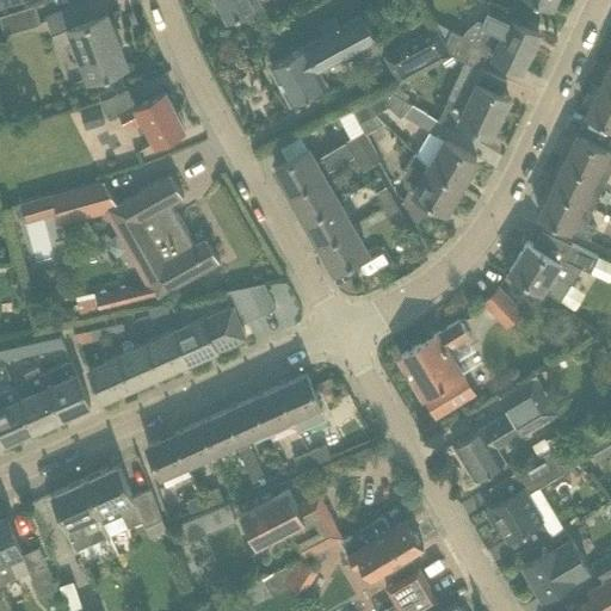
[(91,76),(104,72),(125,63),(100,0),(90,0),(49,17),(55,31),(71,25),(91,76)]
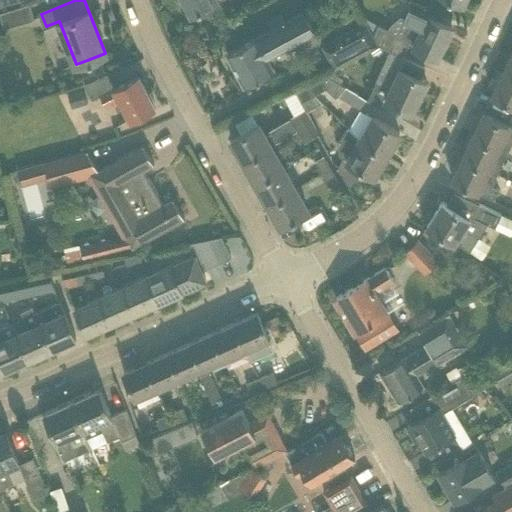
[(183,0),(191,14),(217,0),(183,0)]
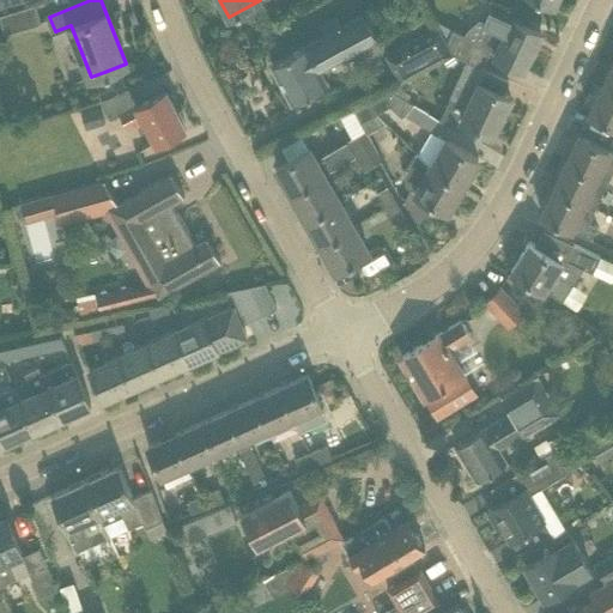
[(36,4),(0,13),(0,18),(4,32),(41,22),(36,4)]
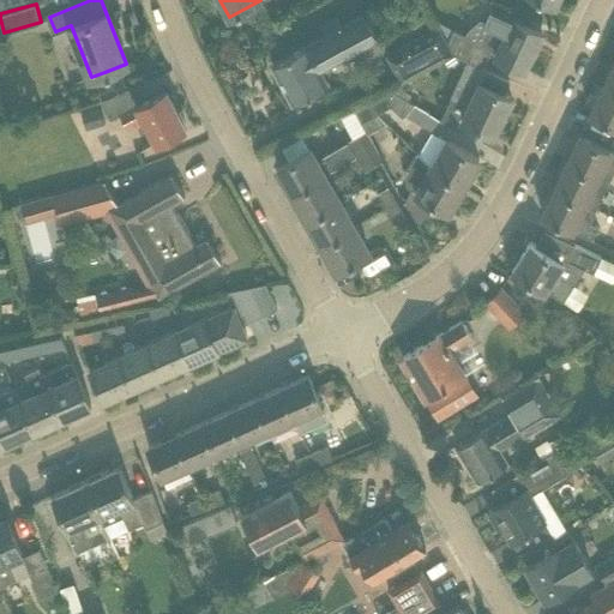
[(542,32),(521,22),(513,18),(512,19),(492,10),(485,23),(477,41),(453,30),(449,41),(456,54),(468,61),(483,68),(491,52),(525,68),(542,32)]
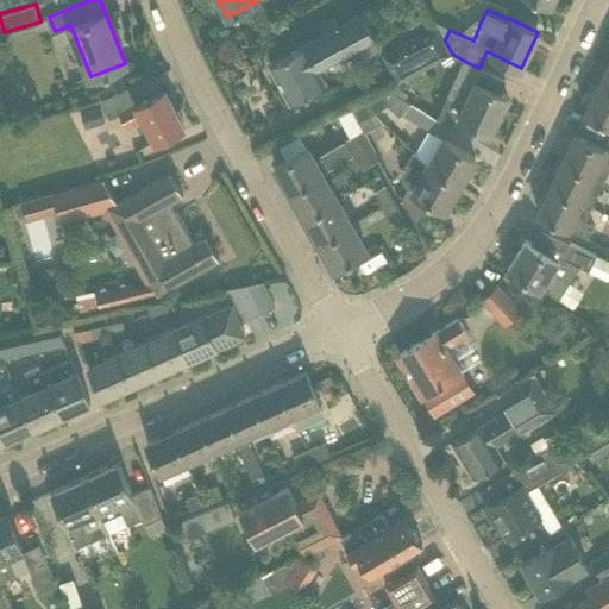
[(324,35),(290,52),(270,63),(289,101),(325,82),(319,69),(376,39),(362,13),(338,26),(333,17),(319,24),(324,35)]
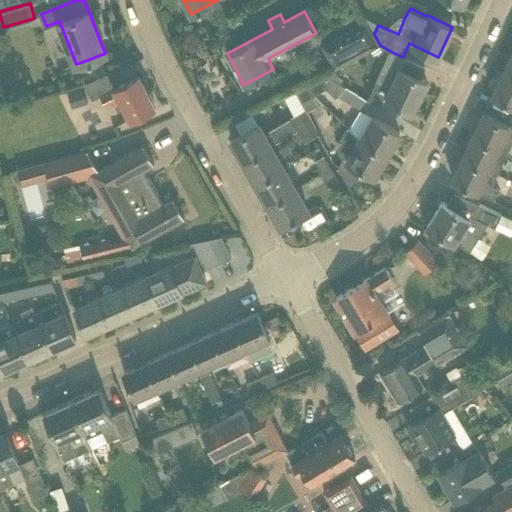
[(379,45),(366,22),(322,47),(335,70),(379,45)]
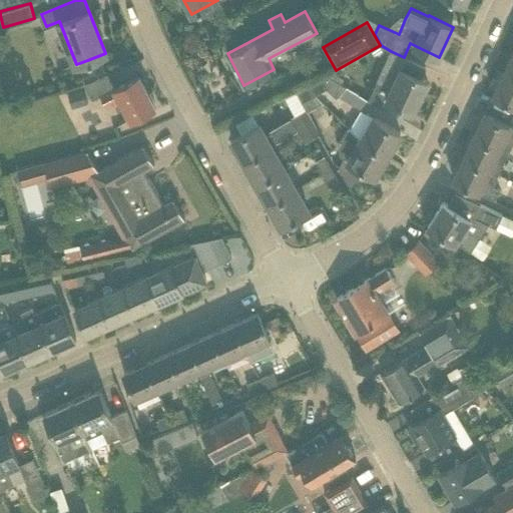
[(425,67),(404,57),(391,51),(386,62),(380,75),(376,82),(391,89),(387,99),(412,112),(427,81),(420,77),(425,67)]
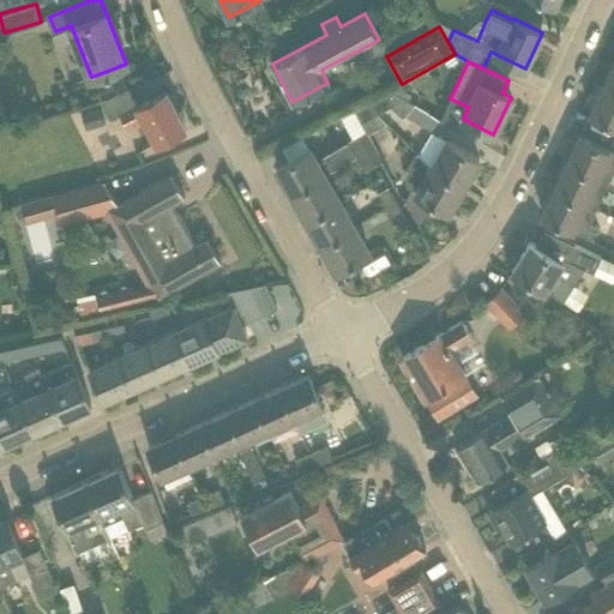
[(613,64),(603,88),(613,92),(613,64)]
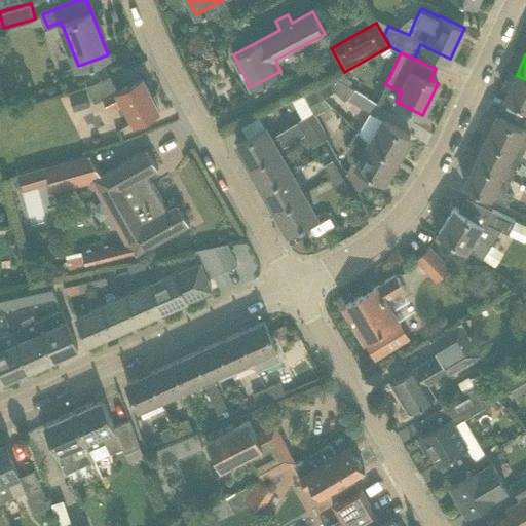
[(347,99),(376,115),(381,106),(349,85),(351,80),(340,75),(335,77),(331,81),(317,88),(323,98),(335,91),(344,101),(347,99)]
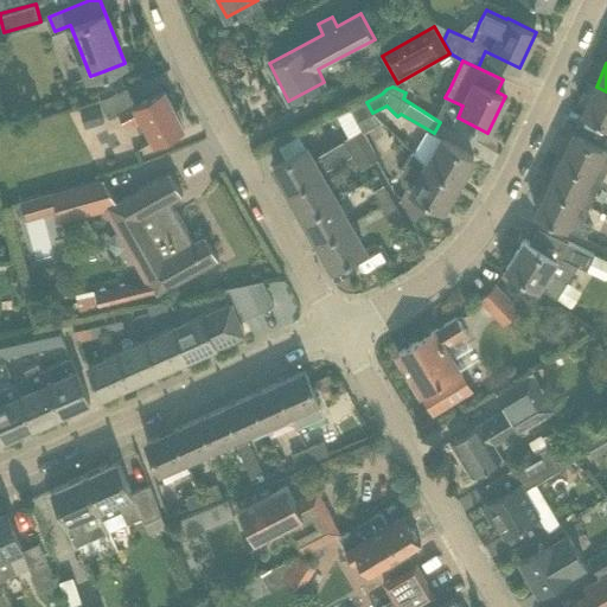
[(606,91),(596,87),(583,113),(606,123),(606,91)]
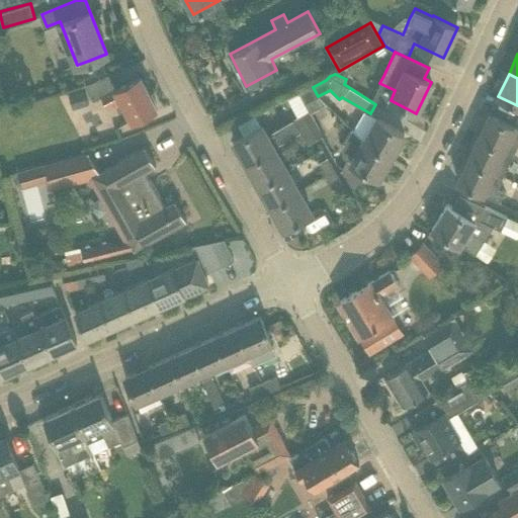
[(132,120),(139,117),(157,108),(140,76),(115,89),(108,75),(87,86),(93,99),(101,95),(107,107),(121,100),(132,120)]
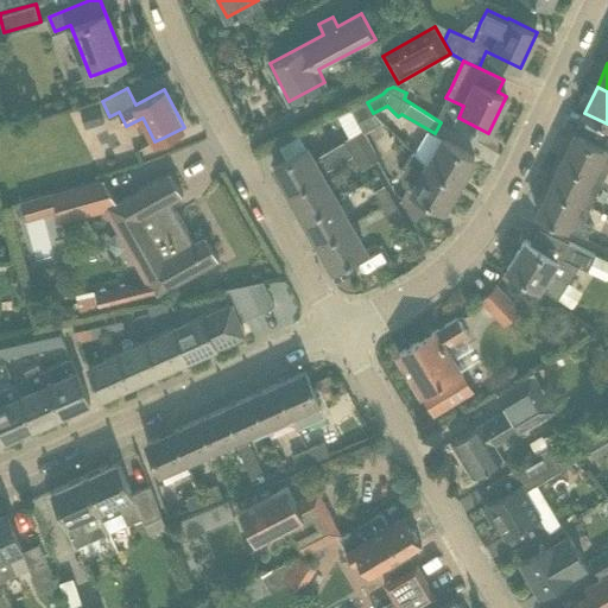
[(353,111),(363,130),(366,133),(382,122),(373,113),(367,102),(353,111)]
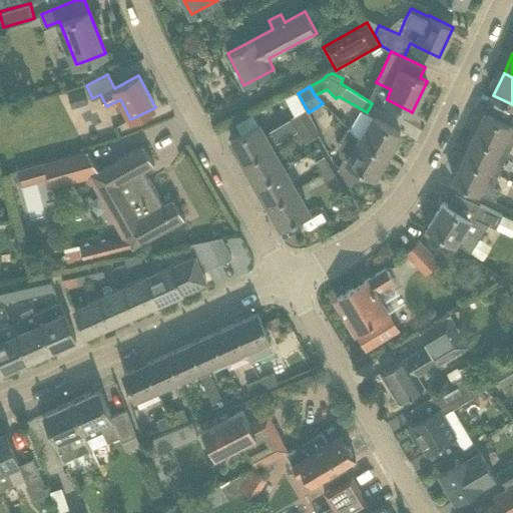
[(83,89),(67,94),(71,107),(87,103),(83,89)]
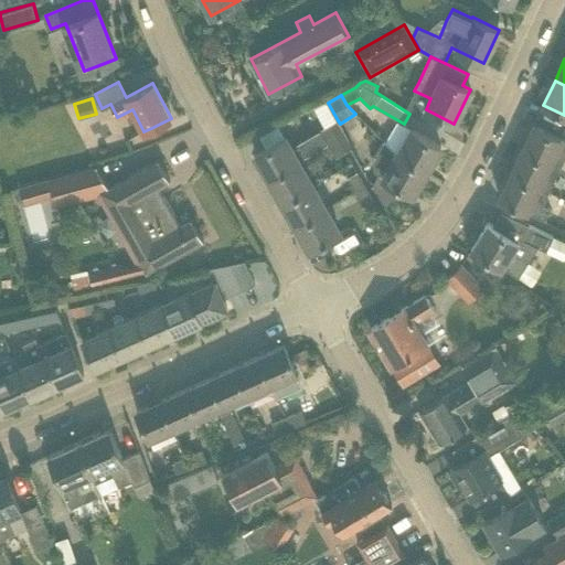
[(326,115),(330,125),(331,125),(338,120),(328,103),(327,100),(315,106),(320,118),(326,115)]
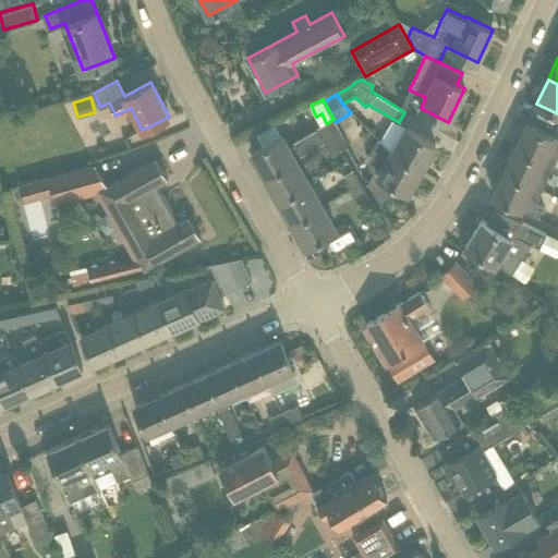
[(334,119),(327,123),(334,136),(342,150),(349,146),(336,122),(334,119)]
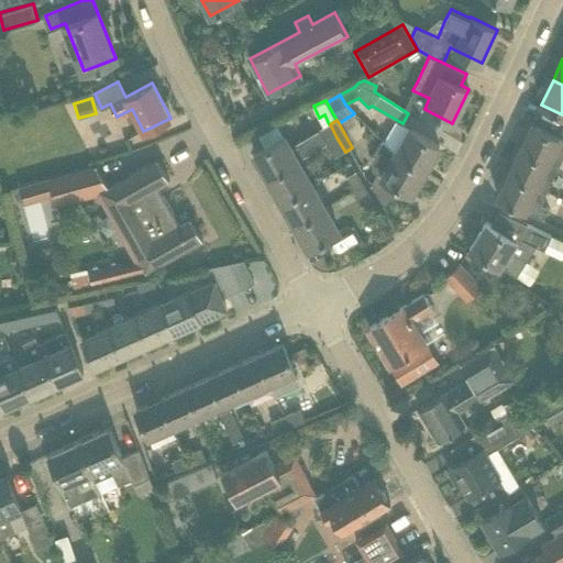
[(297,159),(327,143),(337,138),(330,124),(329,124),(319,130),(296,143),(298,146),(291,150),(284,135),(254,153),(267,177),(297,159)]
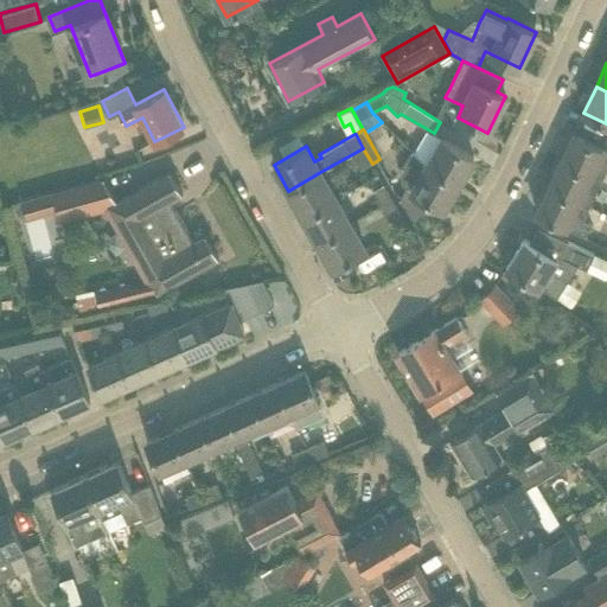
[(606,149),(574,134),(561,161),(601,180),(606,167),(606,149)]
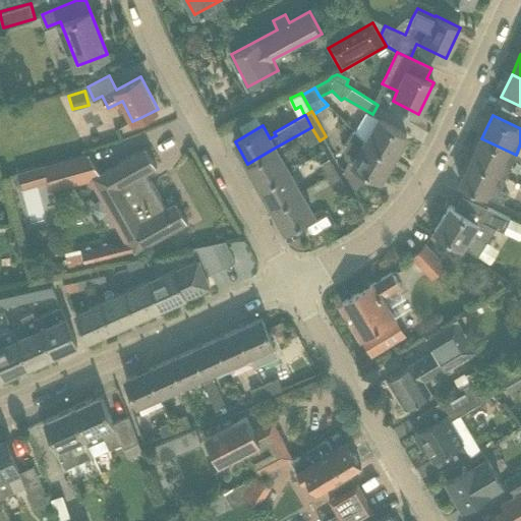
[(379,119),(366,140),(393,157),(406,134),(389,124),(379,119)]
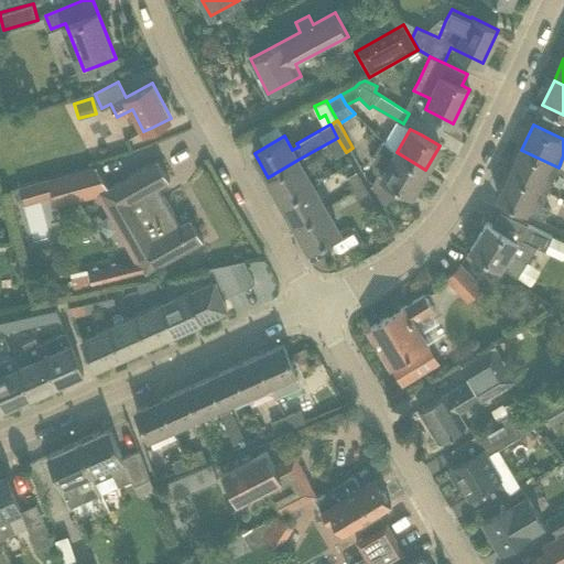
[(336,158),(346,152),(337,138),(327,143),(336,158)]
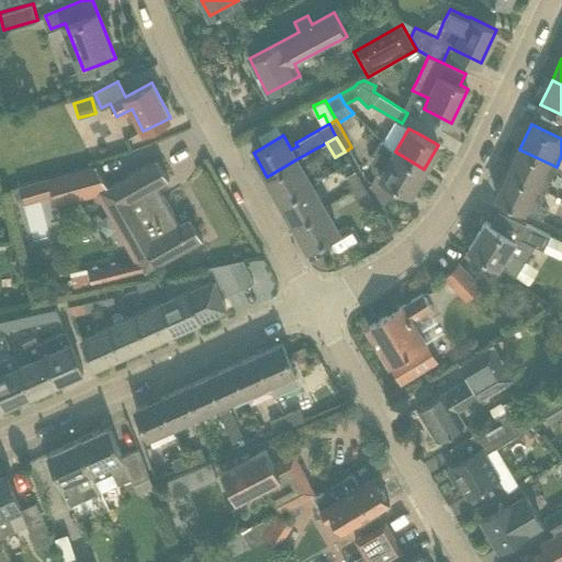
[(409,193),(424,169),(395,152),(389,148),(381,141),(373,154),(389,163),(380,176),(377,173),(370,183),(371,187),(383,206),(397,186),(409,193)]
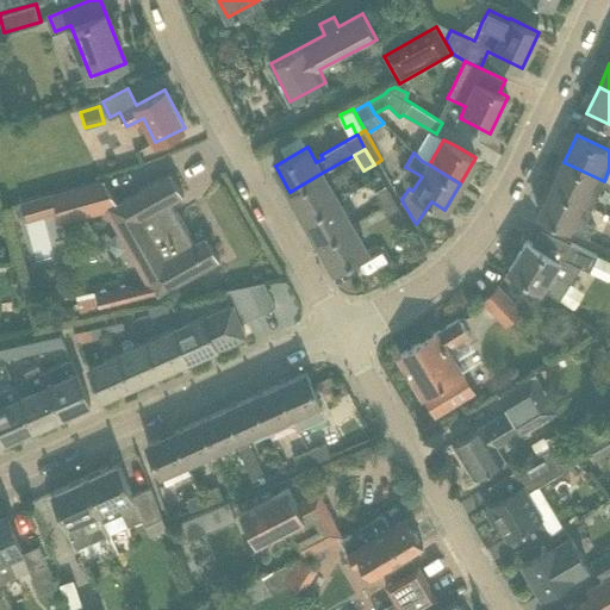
[(592,206),(604,181),(564,162),(552,187),(592,206)]
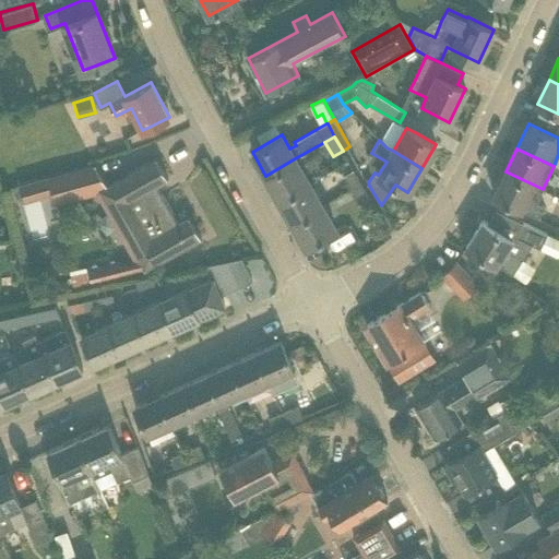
[(48,178),(20,186),(24,203),(52,194),(55,201),(99,189),(133,250),(139,260),(144,269),(201,237),(189,216),(178,223),(157,185),(168,178),(156,157),(138,168),(107,185),(94,164),(48,178)]
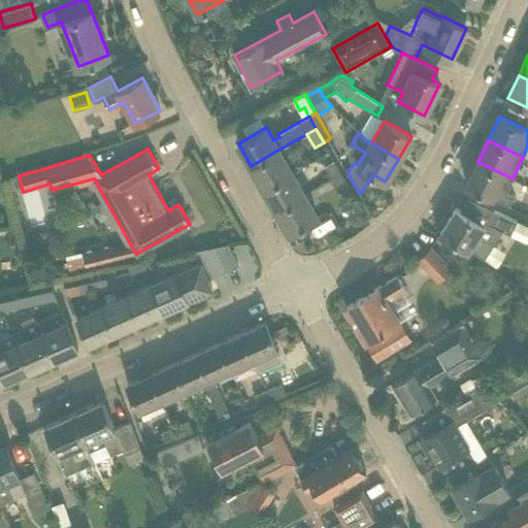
[(292,172),(278,150),(251,166),(263,188),(292,172)]
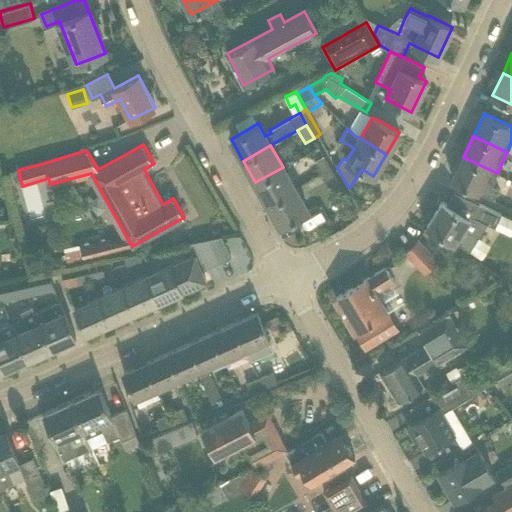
[(322,174),(331,169),(324,156),(315,161),(322,174)]
